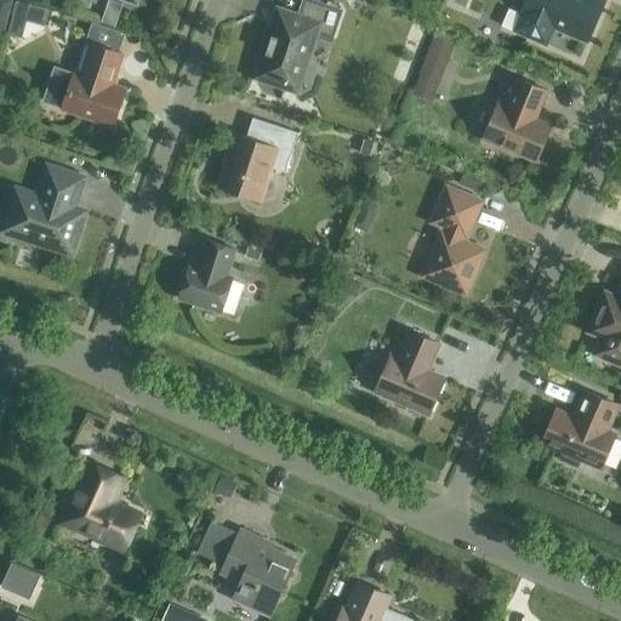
[(317,32),(332,38),(341,11),(311,0),(303,0),(298,16),(278,9),(272,29),(268,38),(266,36),(261,51),(263,52),(255,77),(285,87),(286,81),(292,83),(302,55),(308,57),(317,32)]
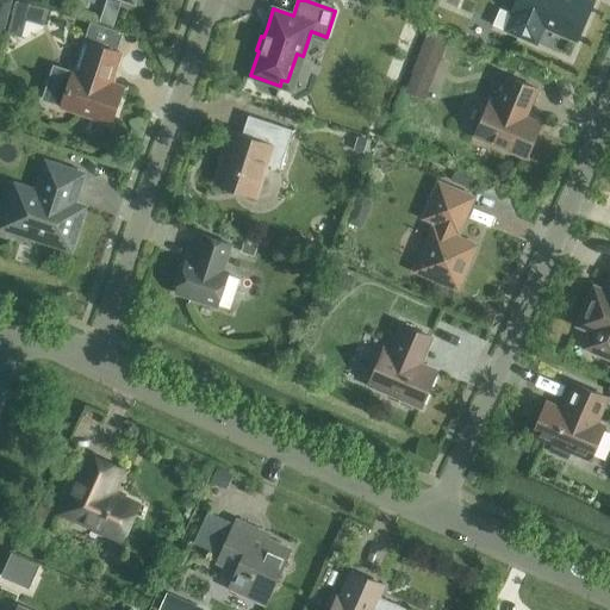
[(593,0),(516,0),(510,13),(520,17),(512,33),(536,44),(543,27),(576,41),(593,0)]
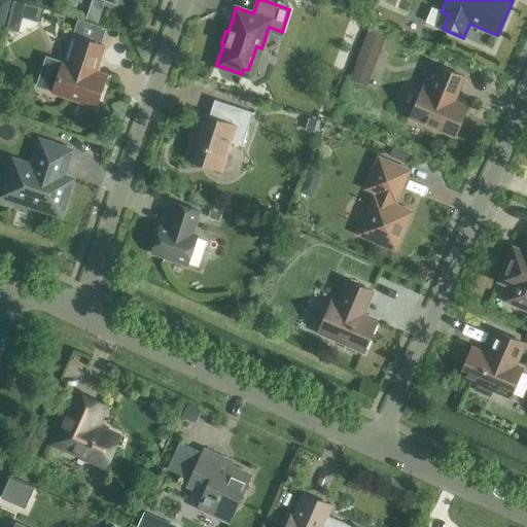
[(384,31),(370,25),(362,39),(378,45),(384,31)]
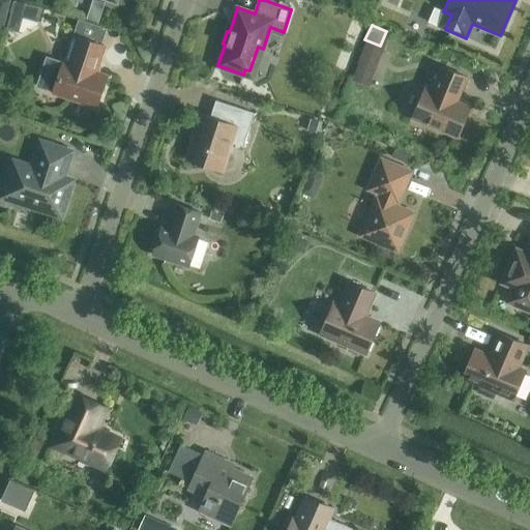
[(78,36),(78,37),(72,35),(64,61),(63,61),(53,92),(96,107),(107,76),(95,71),(105,46),(78,36)]
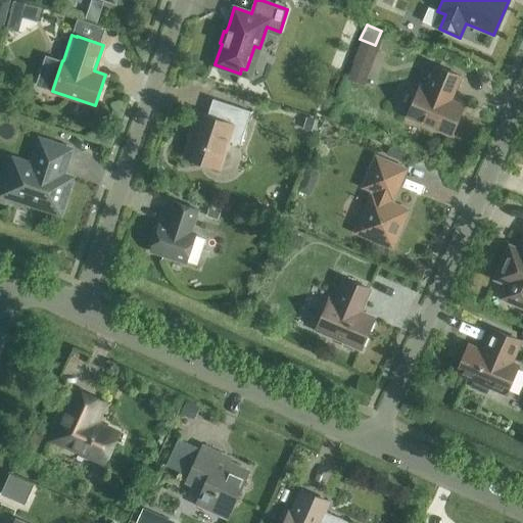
[(464,105),(452,99),(462,77),(435,65),(425,89),(420,86),(407,116),(452,136),(464,105)]
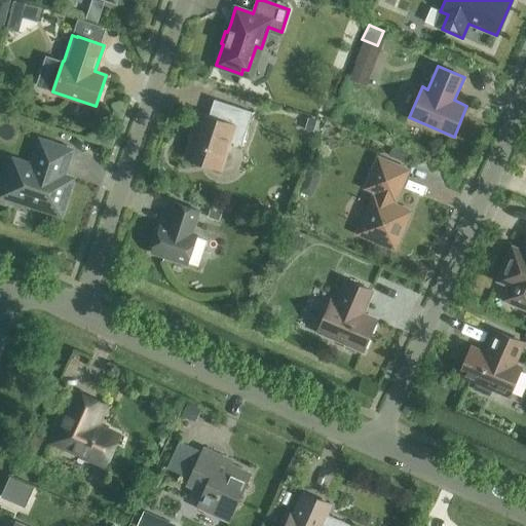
[(229,142),(241,145),(253,112),(214,99),(209,116),(198,112),(192,129),(194,129),(185,158),(220,170),(229,142)]
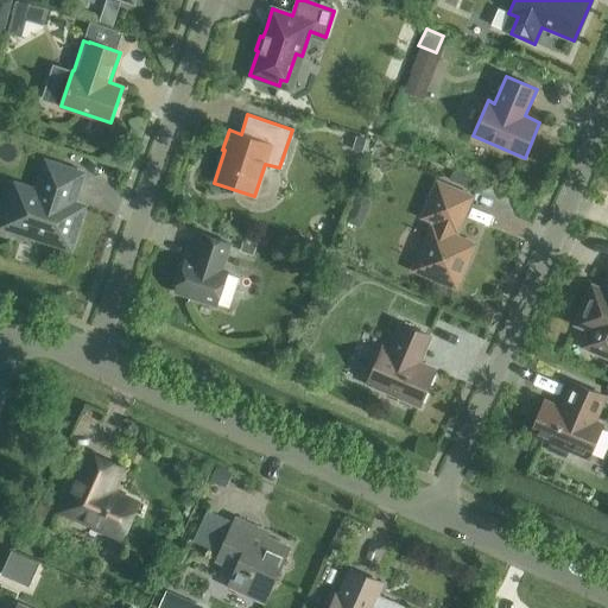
[(71,189),(76,190),(82,173),(46,163),(37,191),(16,184),(2,226),(20,230),(21,234),(37,239),(40,238),(70,247),(83,207),(68,201),(71,189)]
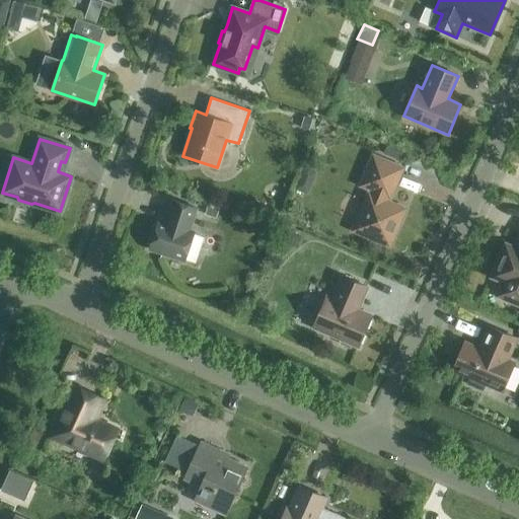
[(388,195),(389,195),(400,168),(374,157),(363,183),(373,188),(370,196),(369,195),(355,229),(388,243),(402,209),(385,202),(388,195)]
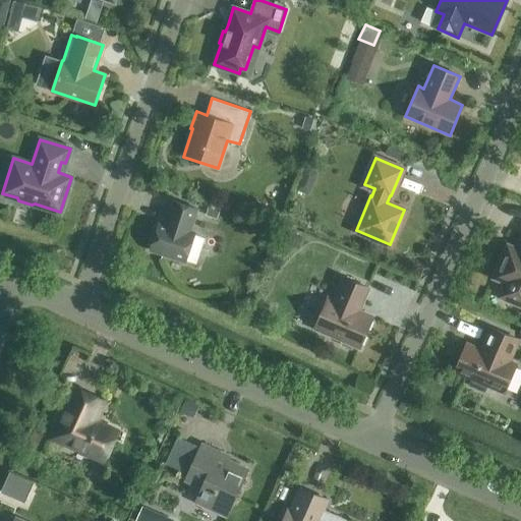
[(194,232),(190,231),(197,209),(173,200),(166,223),(160,221),(150,250),(185,262),(194,232)]
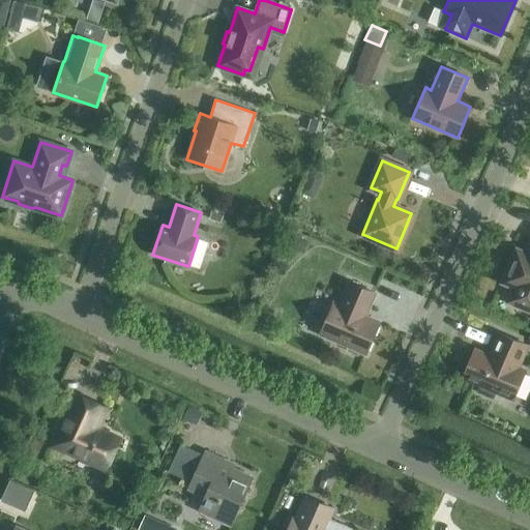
[(529,248),(527,256),(517,251),(504,282),(516,287),(509,300),(529,308),(529,248)]
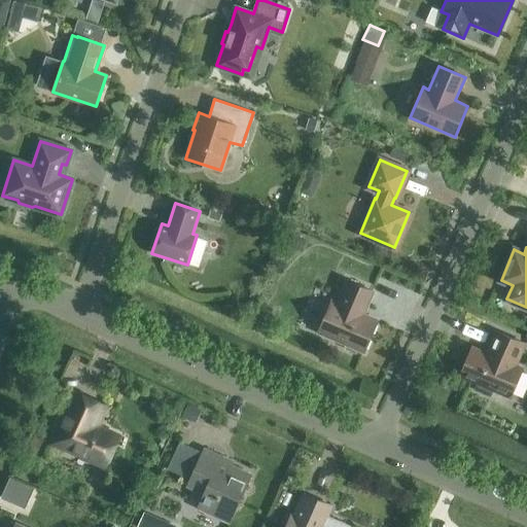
[(377,320),(362,314),(372,291),(348,281),(338,304),(331,301),(319,331),(345,343),(345,349),(355,353),(359,349),(363,351),(377,320)]
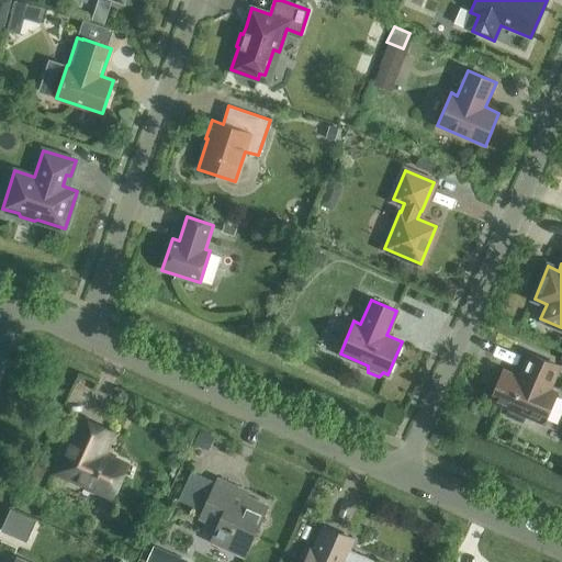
[(555,393),(548,390),(558,366),(530,353),(519,378),(503,371),(491,400),(508,406),(505,416),(523,423),(527,414),(543,422),(555,393)]
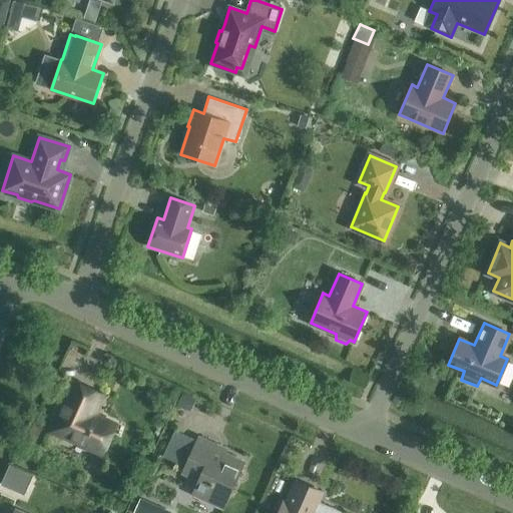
[(51,430),(101,452),(113,424),(91,414),(101,394),(73,381),(51,430)]
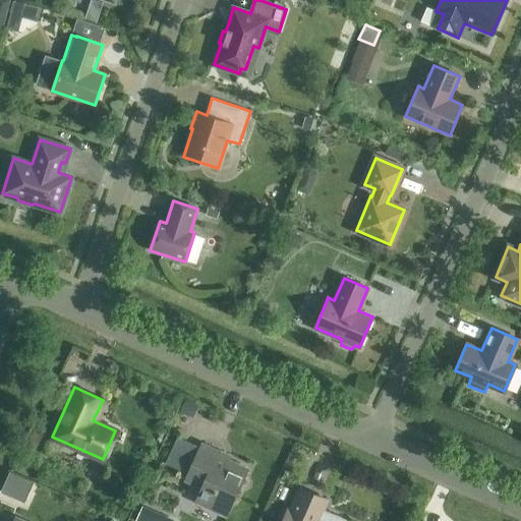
[(194,502),(225,515),(238,486),(236,485),(244,468),(216,456),(218,451),(200,443),(185,479),(200,486),(194,502)]
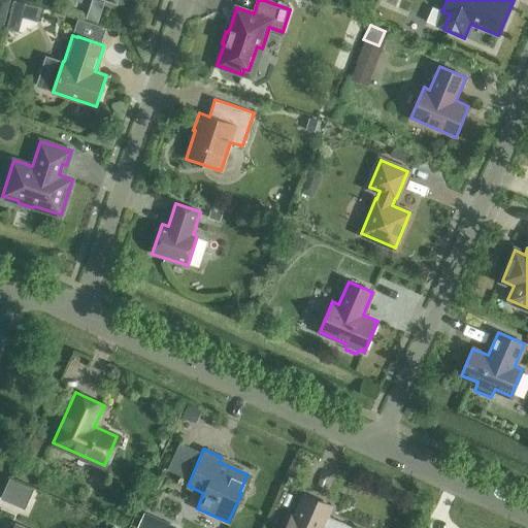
[(34,488),(10,479),(3,496),(26,506),(34,488)]
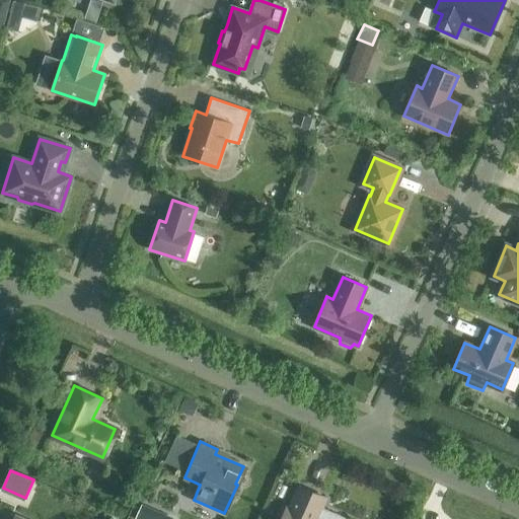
[(342,518),(319,509),(324,498),(299,486),(289,507),(286,506),(280,518),(342,518)]
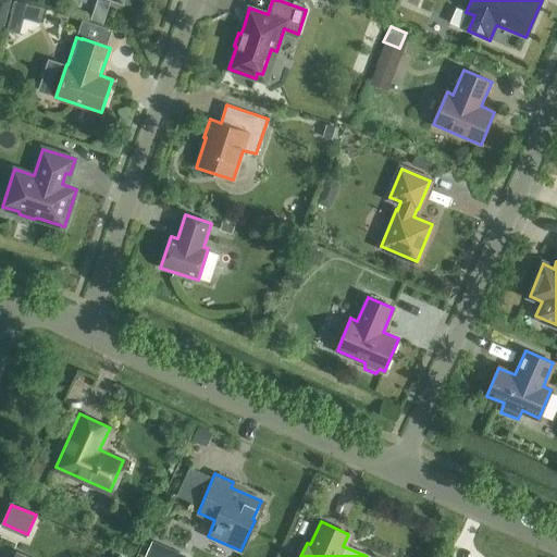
[(145,542),(138,556),(139,556),(150,556),(156,546),(145,542)]
